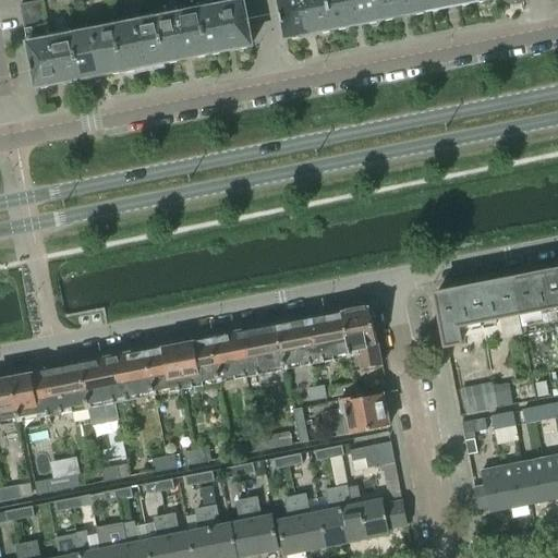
[(48,11),(57,9),(55,0),(46,0),(47,0),(48,11)]
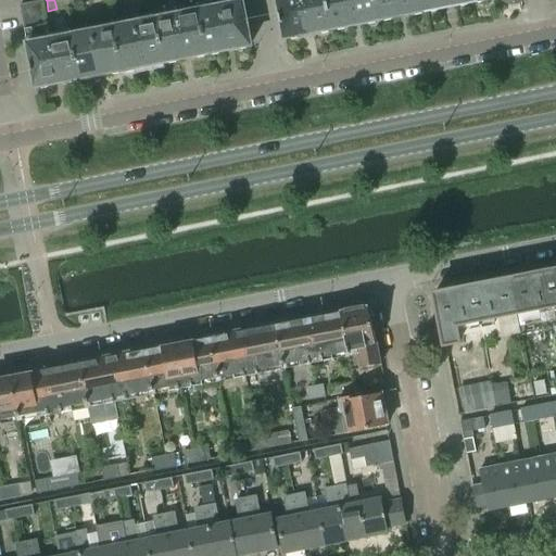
[(54,0),(57,9),(64,8),(62,0),(54,0)]
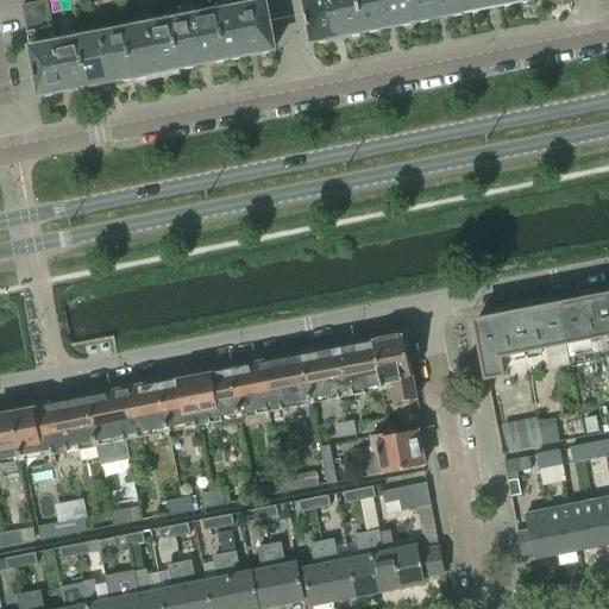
[(237,0),(239,7),(218,11),(226,58),(228,58),(231,61),(238,60),(240,56),(259,52),(262,55),(269,54),(271,50),(274,50),(264,0),(237,0)]
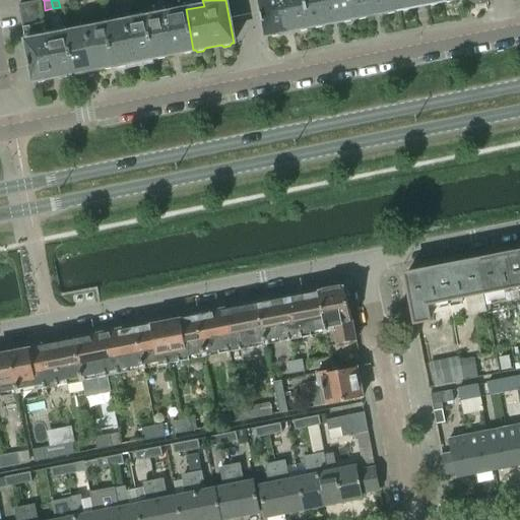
[(309,27),(310,27),(304,0),(259,0),(267,36),(269,36),(272,38),(277,37),(279,34),(299,29),(302,33),(308,30),(309,27)]
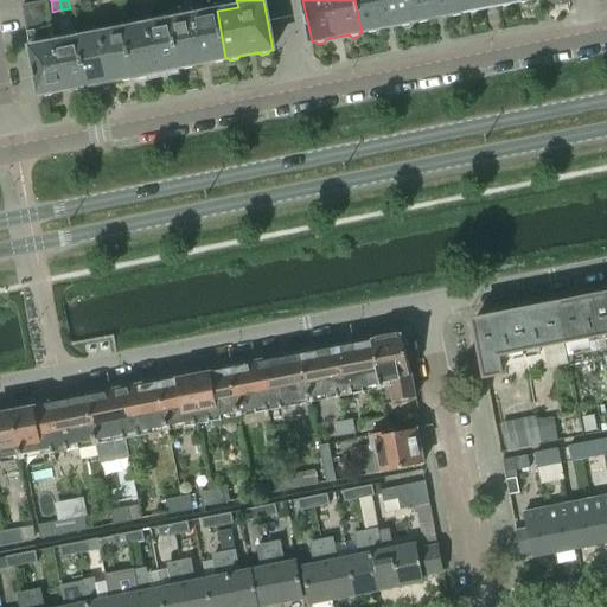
[(411,23),(413,23),(408,0),(355,0),(362,32),(365,31),(369,34),(376,33),(377,30),(400,25),(403,27),(409,26),(411,23)]
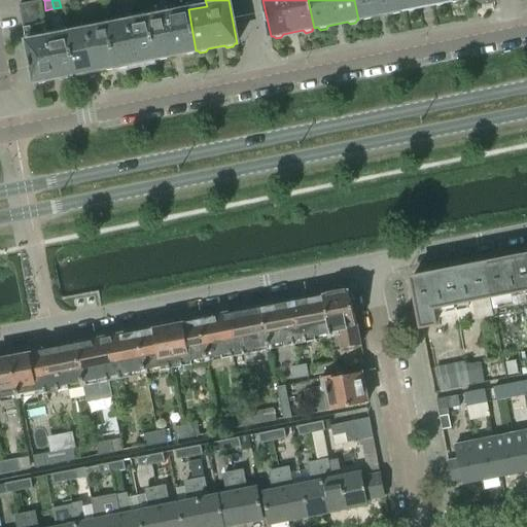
[(400,11),(402,10),(400,0),(354,0),(358,20),(361,19),(363,22),(371,20),(372,16),(390,13),(393,15),(399,14),(400,11)]
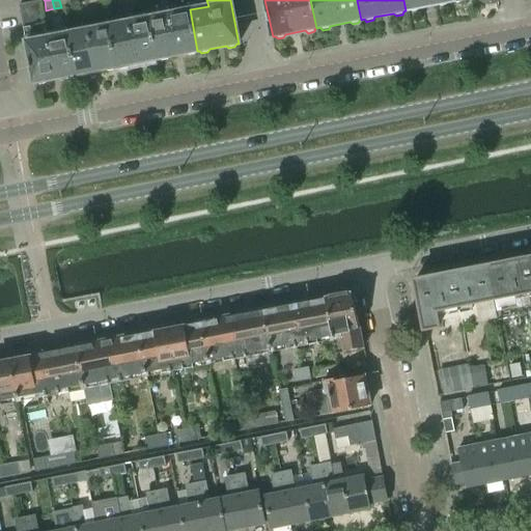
[(448,2),(450,2),(449,0),(403,0),(406,10),(409,10),(411,12),(417,11),(418,8),(438,4),(440,7),(447,6),(448,2)]
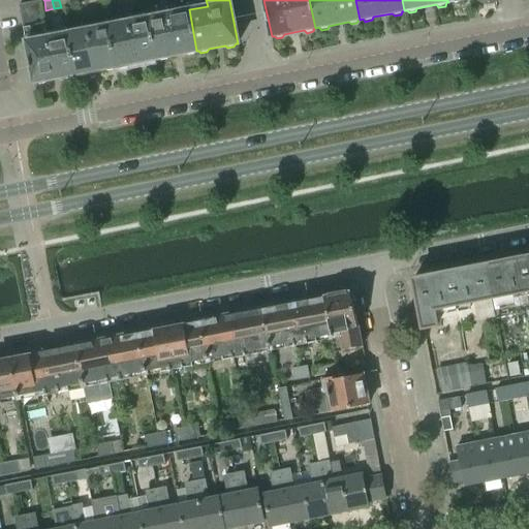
[(19,5),(21,17),(42,12),(40,1),(19,5)]
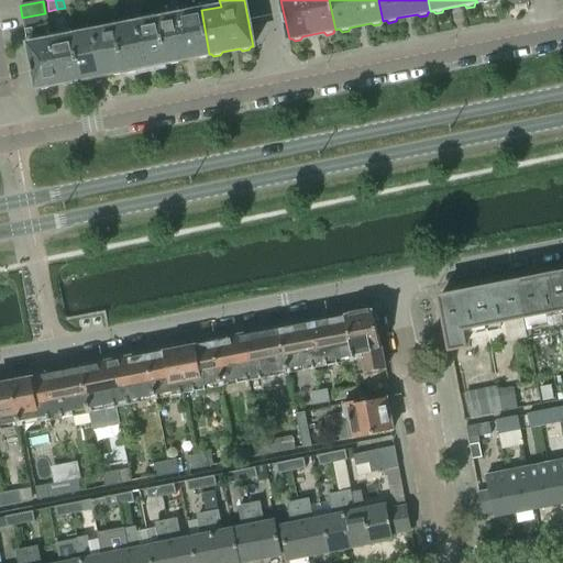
[(208,55),(209,54),(201,10),(156,19),(165,63),(168,63),(172,65),(178,64),(180,61),(196,57),(199,59),(206,58),(208,55)]
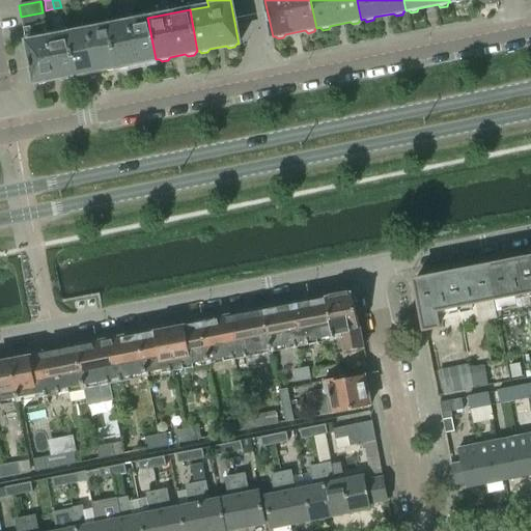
[(24,28),(45,24),(43,12),(21,17),(24,28)]
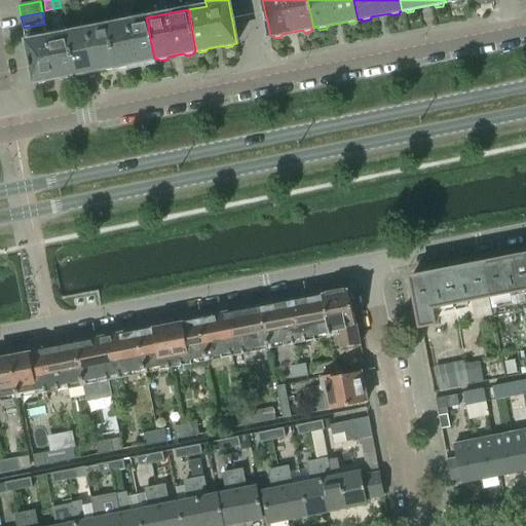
[(153,59),(154,59),(146,17),(107,26),(114,67),(117,66),(120,69),(126,67),(127,64),(144,61),(146,64),(152,63),(153,59)]
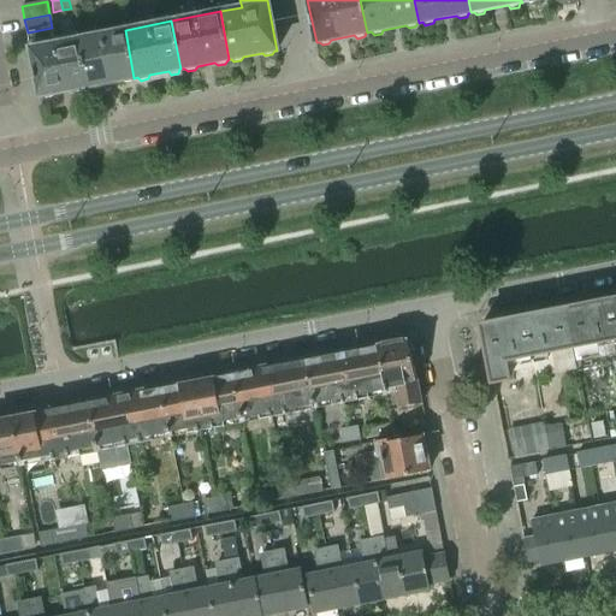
[(86,88),(87,88),(77,39),(55,43),(52,28),(28,33),(40,96),(43,96),(46,99),(54,98),(57,94),(73,90),(77,93),(84,92),(86,88)]
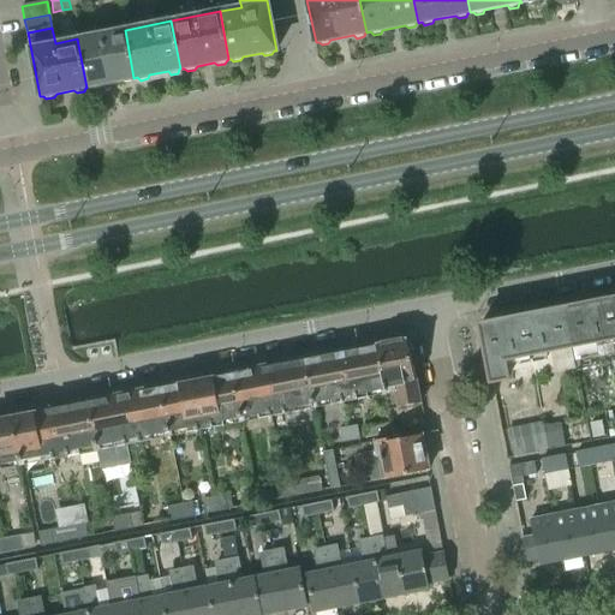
[(132,78),(133,78),(125,30),(77,39),(87,88),(90,87),(94,89),(101,88),(102,84),(121,81),(124,83),(131,82),(132,78)]
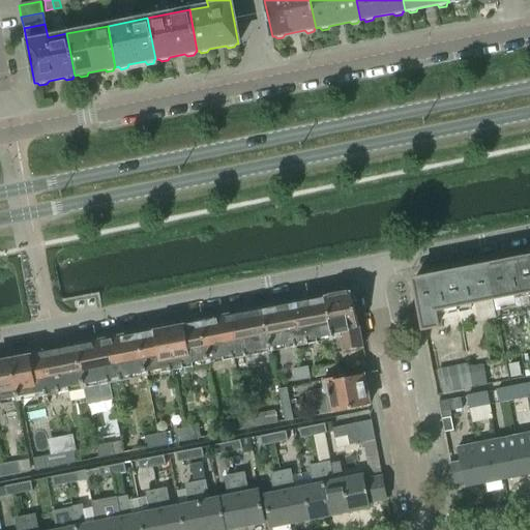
[(529,257),(487,265),(493,299),(497,319),(529,312),(529,257)]
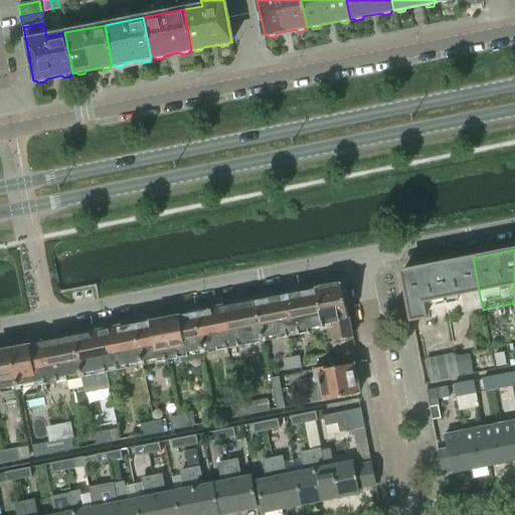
[(463,314),(483,310),(479,291),(473,258),(402,272),(411,320),(412,320),(426,317),(425,312),(447,308),(447,311),(462,308),(463,314)]
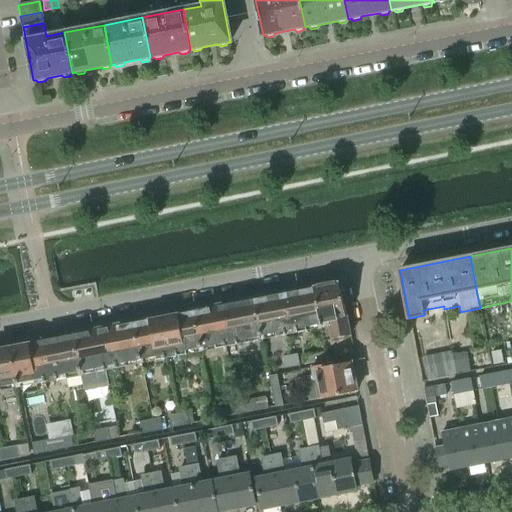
[(313,287),(314,288),(322,328),(321,328),(323,342),(349,336),(342,297),(344,296),(340,282),(313,287)]
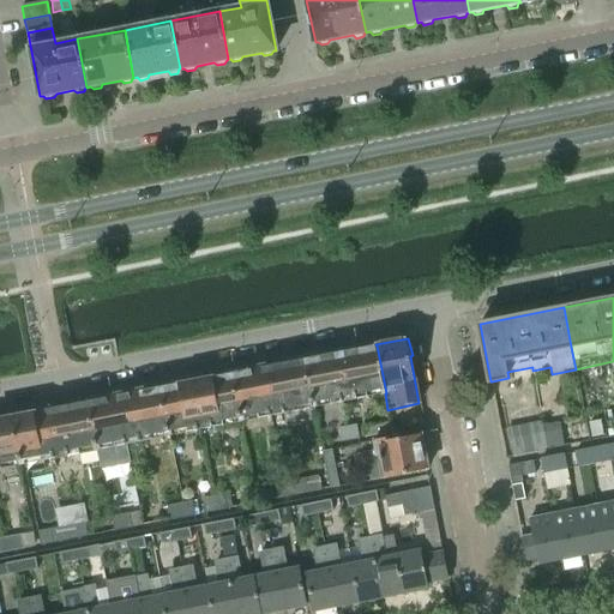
[(331,405),(385,393),(386,393),(377,345),(374,347),(371,342),(361,343),(359,349),(320,356),(318,353),(308,354),(306,359),(305,360),(314,408),(331,405)]
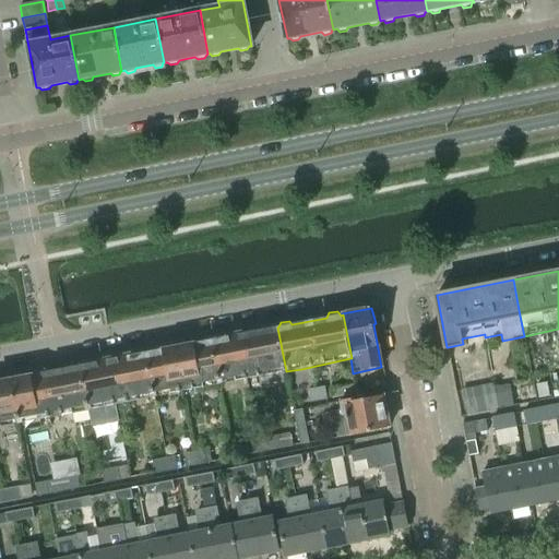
[(213,340),(221,384),(286,371),(277,328),(276,328),(272,323),(263,325),(260,331),(226,337),(223,333),(214,335),(213,340)]
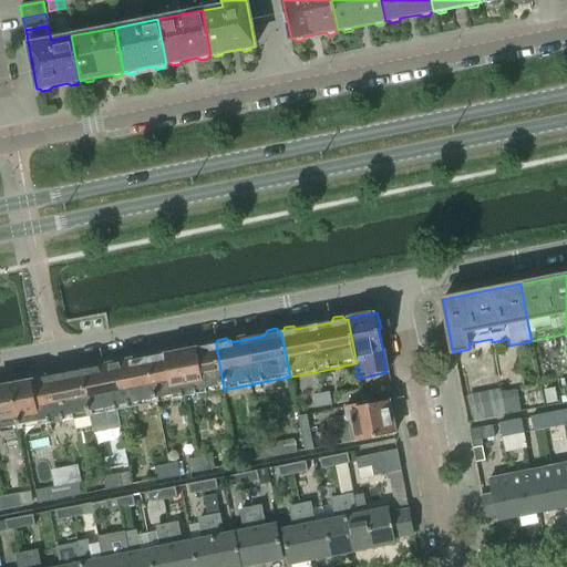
[(148,358),(157,403),(224,390),(216,344),(213,346),(210,341),(200,343),(198,348),(164,354),(161,351),(152,353),(151,358),(148,358)]
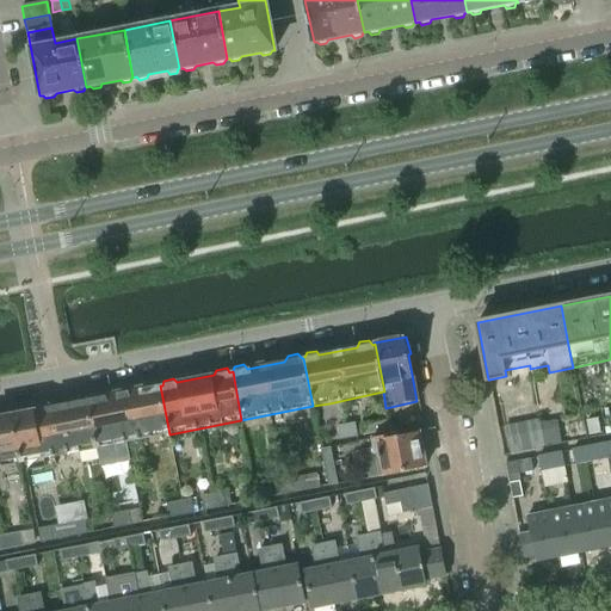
[(87,400),(97,449),(170,434),(160,386),(158,387),(155,382),(146,384),(143,389),(104,396),(102,393),(92,394),(90,400),(87,400)]
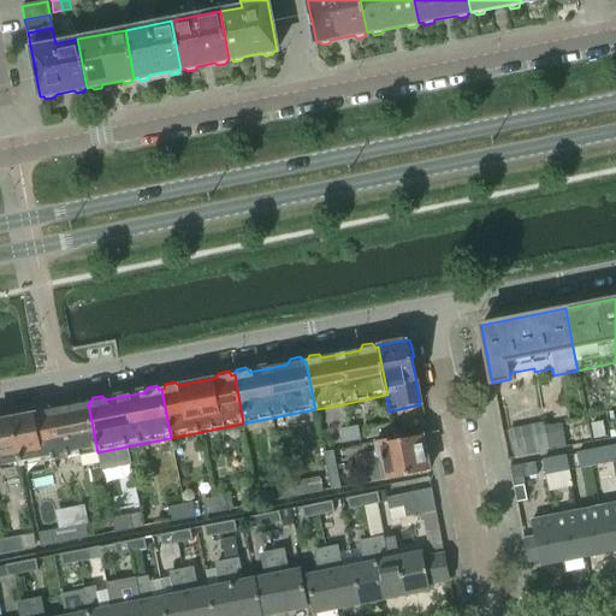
[(23,467),(25,466),(98,452),(88,403),(87,403),(83,400),(73,402),(72,407),(34,414),(30,410),(21,412),(19,416),(13,418),(23,467)]
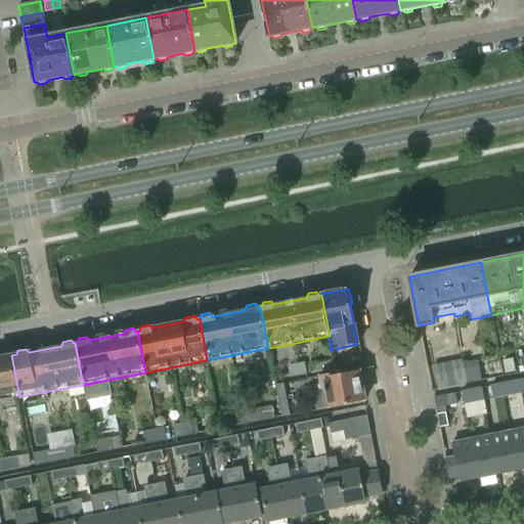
[(0,400),(19,397),(11,355),(6,356),(3,353),(0,353),(0,400)]
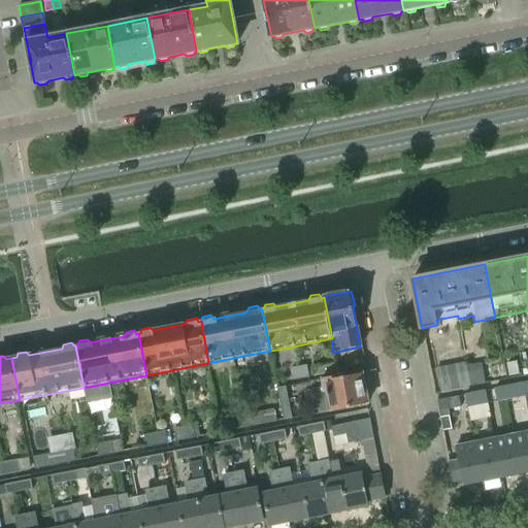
[(467,366),(466,362),(435,368),(436,373),(437,373),(440,392),(470,386),(487,382),(483,363),(467,366)]
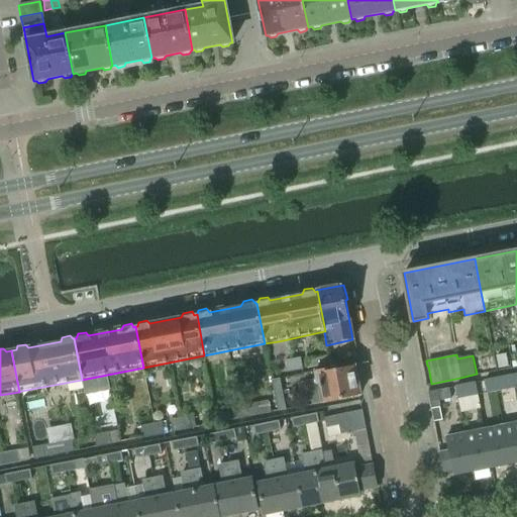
[(319,367),(331,365),(329,356),(318,358),(319,367)]
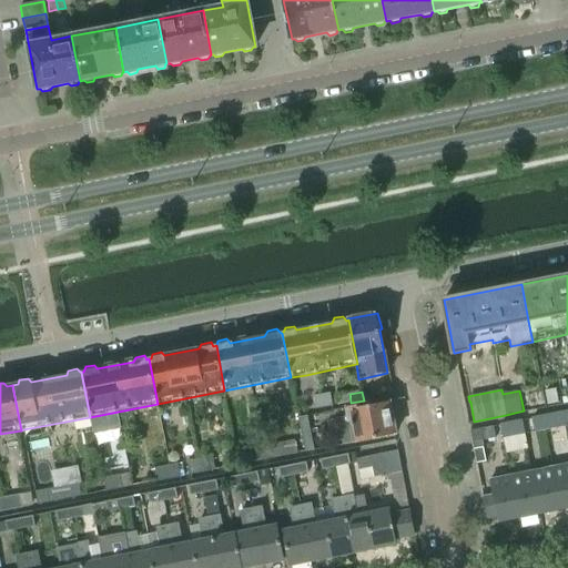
[(333,406),(331,393),(322,394),(325,407),(333,406)]
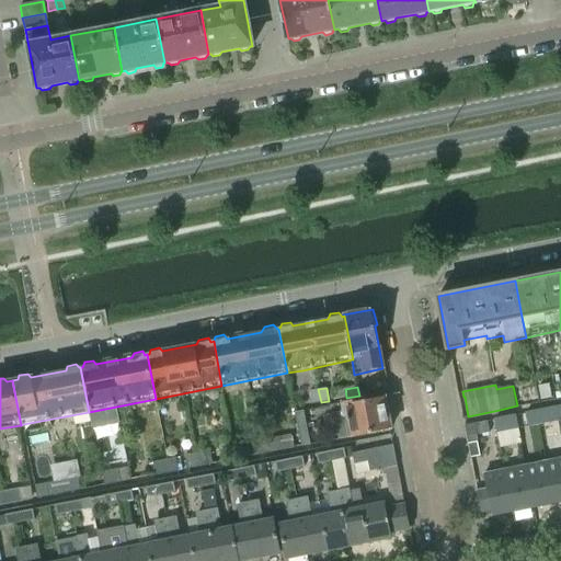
[(312,404),(321,402),(318,389),(309,391),(312,404)]
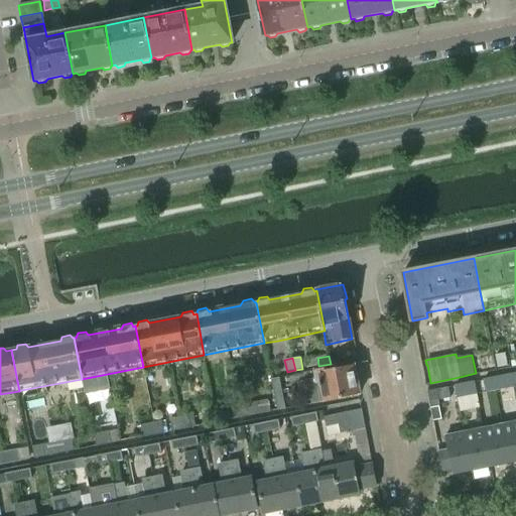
[(307,368),(318,366),(317,358),(305,360),(307,368)]
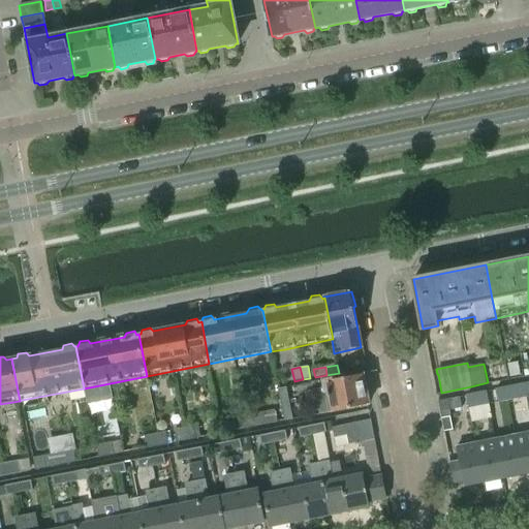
[(323,379),(328,397),(365,390),(362,374),(343,378),(343,376),(323,379)]
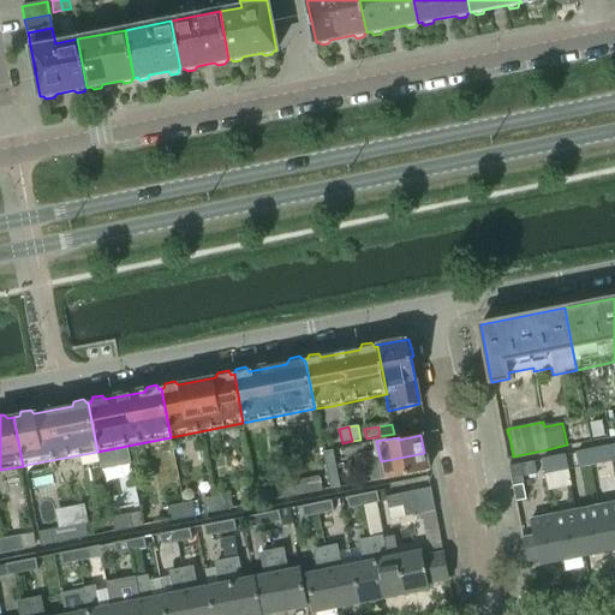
[(604,464),(601,449),(589,452),(591,466),(604,464)]
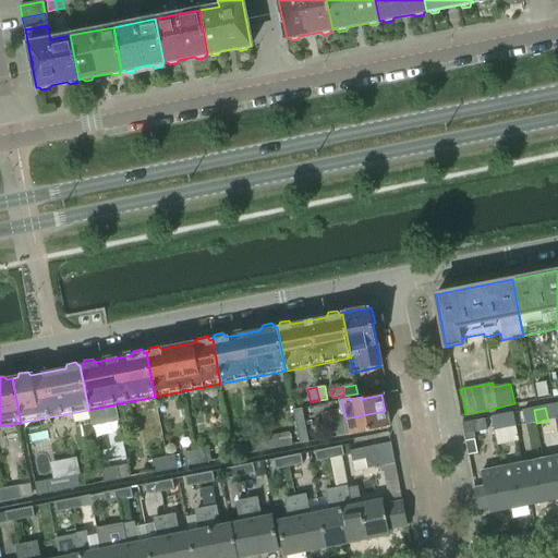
[(536,423),(534,410),(522,412),(525,425),(536,423)]
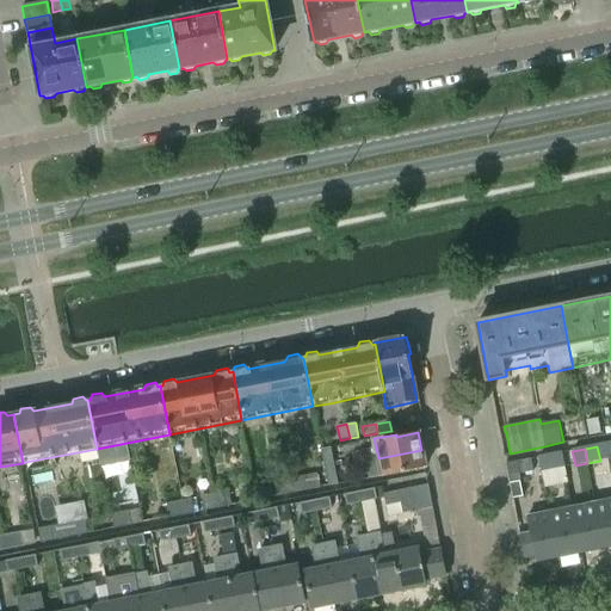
[(425,468),(421,450),(378,458),(381,476),(425,468)]
